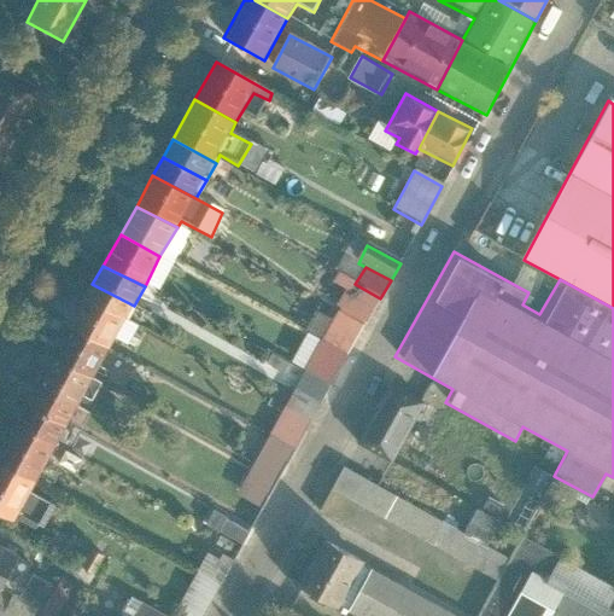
[(338,314),(363,327),(380,298),(355,284),(338,274),(332,284),(345,291),(335,307),(340,311),(338,314)]
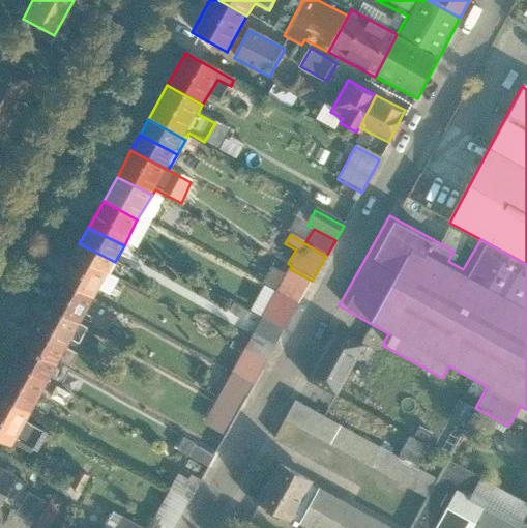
[(70,260),(106,279),(115,262),(79,243),(70,260)]
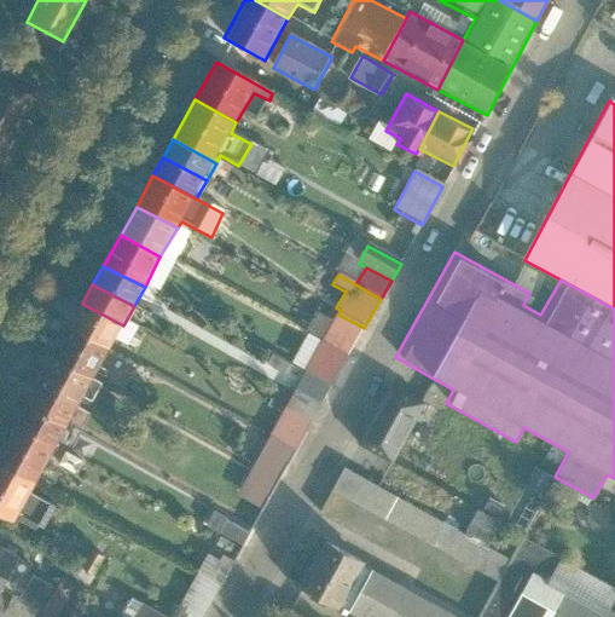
[(68,332),(109,353),(123,326),(82,304),(68,332)]
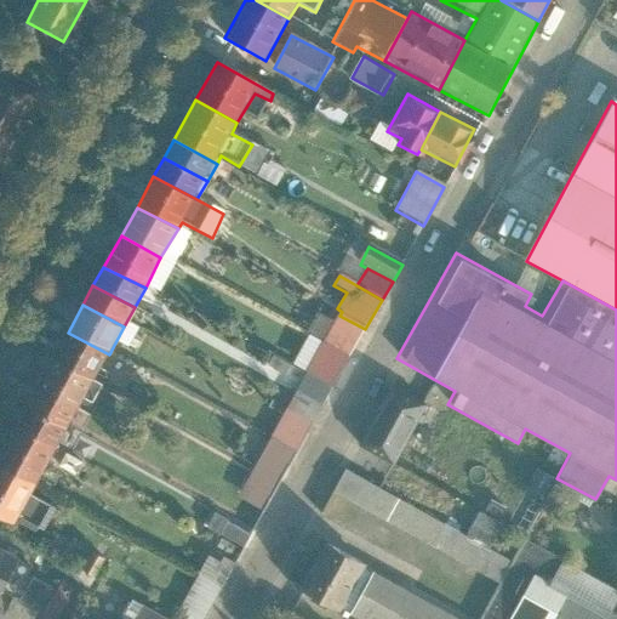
[(321,346),(347,359),(365,329),(340,316),(321,346)]
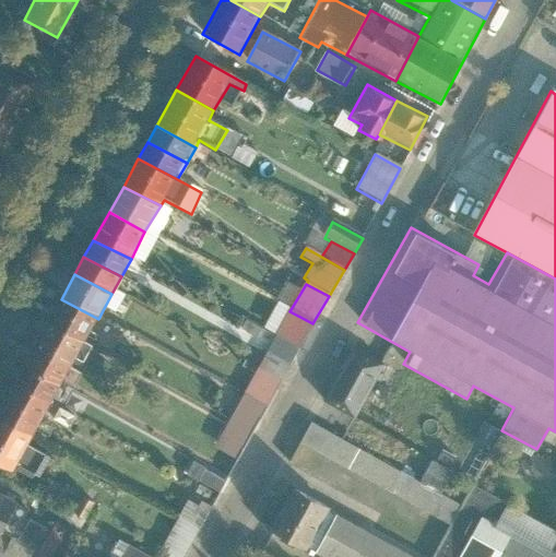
[(46,328),(83,347),(98,319),(61,299),(46,328)]
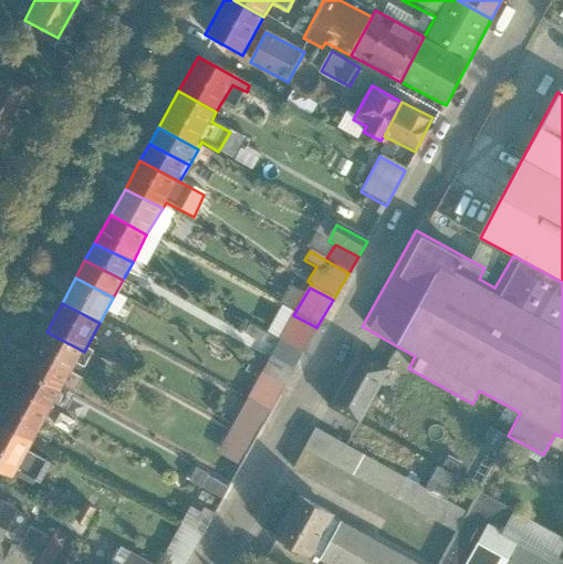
[(260,375),(284,387),(316,327),(293,315),(260,375)]
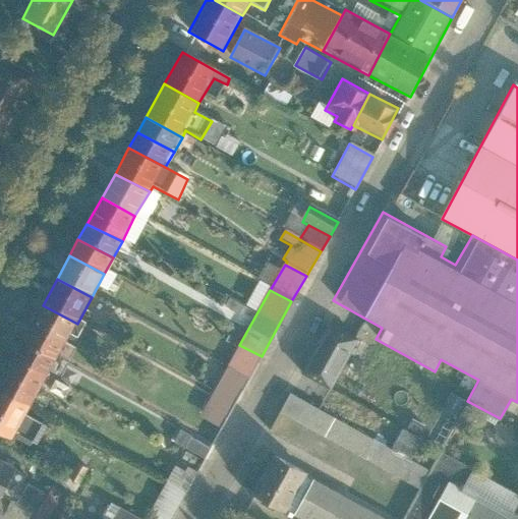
[(30,330),(65,347),(77,324),(43,305),(30,330)]
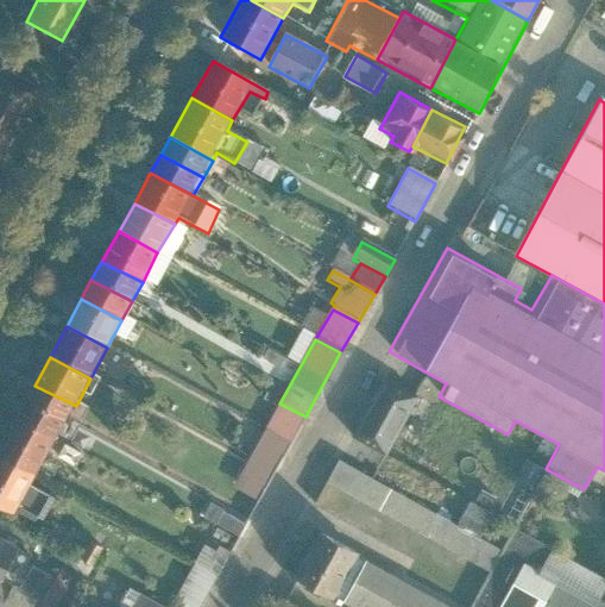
[(382,452),(413,394),(375,374),(342,431),(382,452)]
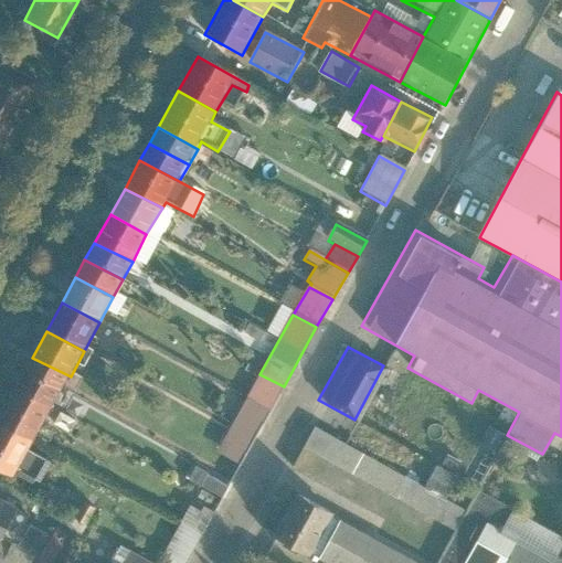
[(23,375),(61,394),(71,376),(32,358),(23,375)]
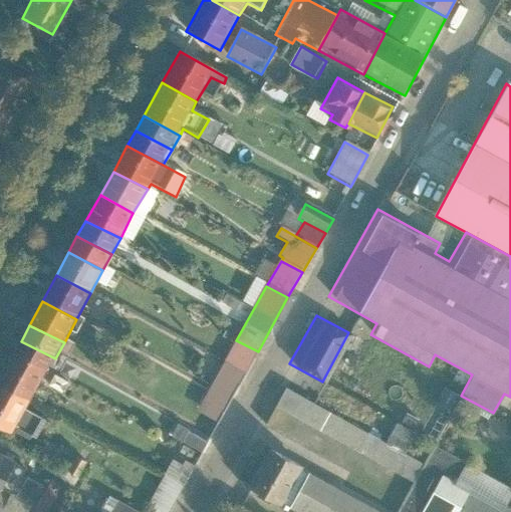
[(223,364),(243,376),(258,351),(236,340),(223,364)]
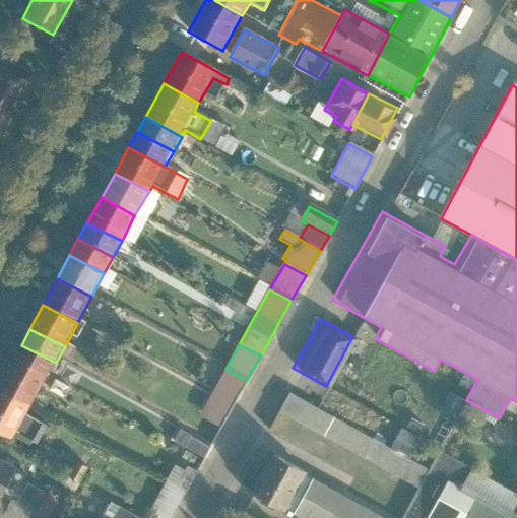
[(12,362),(48,379),(56,363),(21,345),(12,362)]
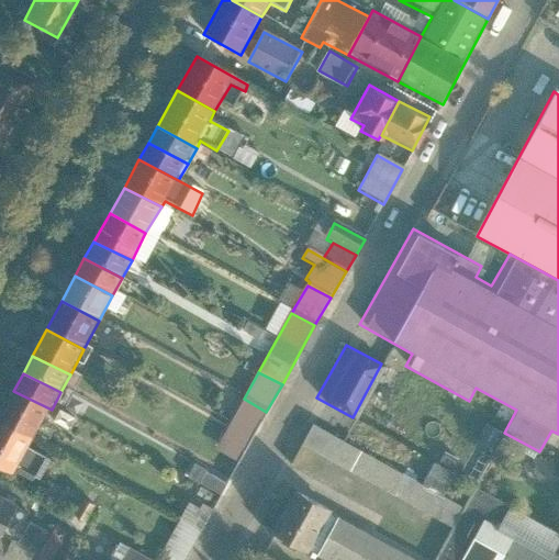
[(0,430),(33,447),(52,410),(13,391),(0,415),(0,430)]
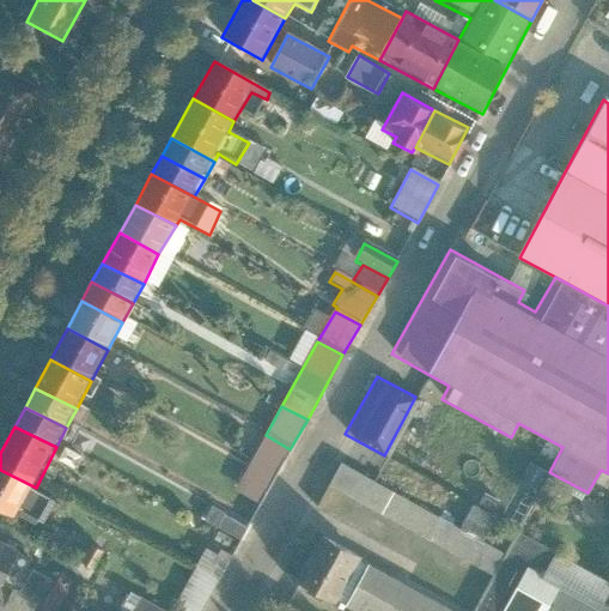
[(256,507),(290,449),(266,435),(232,494),(256,507)]
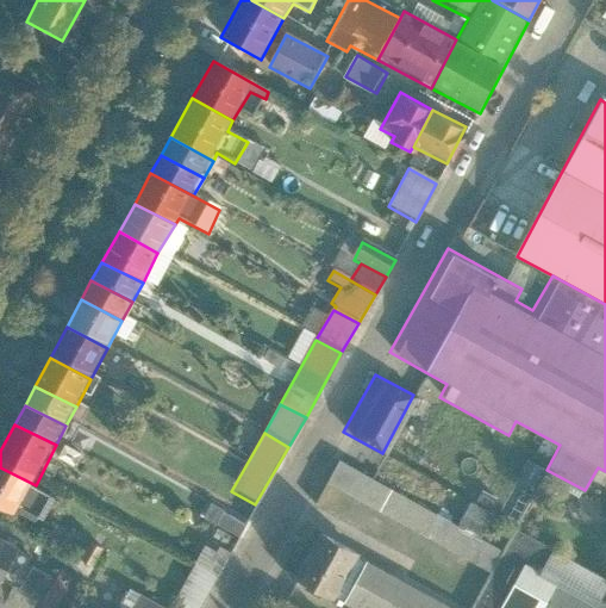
[(605,577),(514,528),(547,470),(523,457),(498,502),(474,490),(455,525),(335,459),(322,483),(485,572),(464,607),(605,607),(605,601),(597,596),(605,577)]
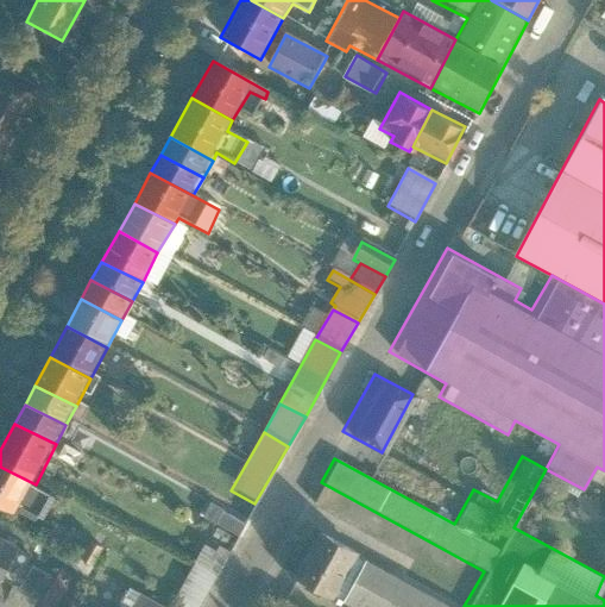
[(0,509),(17,518),(19,513),(37,521),(49,500),(31,490),(36,485),(0,467),(0,509)]
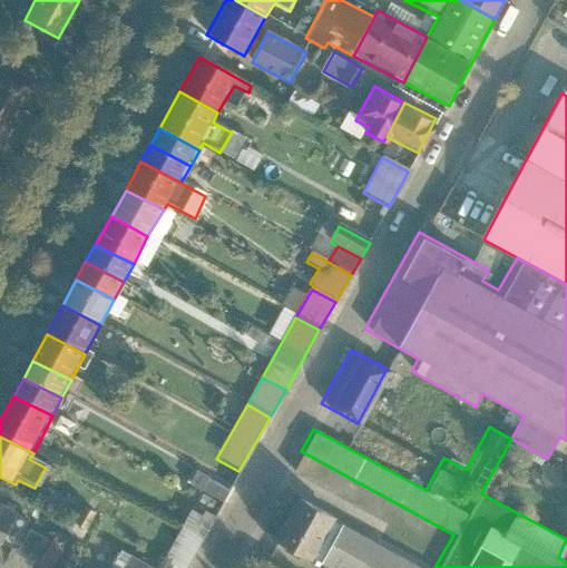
[(222,507),(228,493),(206,481),(198,495),(222,507)]
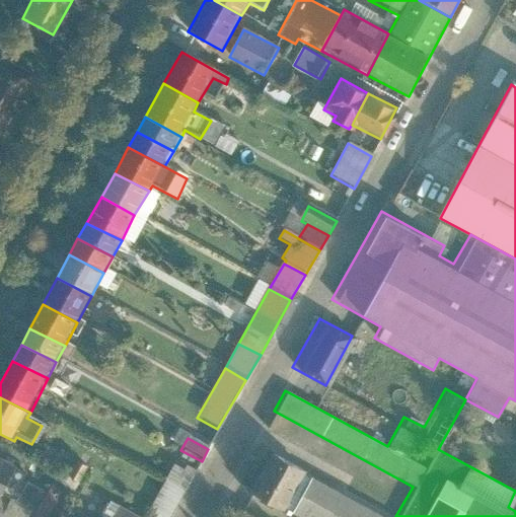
[(279,508),(300,469),(267,451),(245,490),(279,508)]
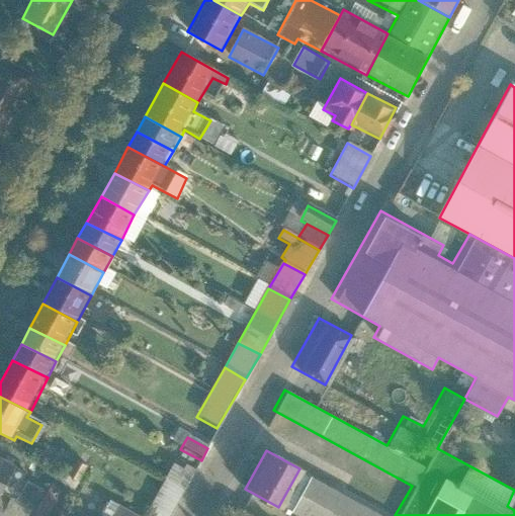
[(15,470),(0,462),(0,499),(2,496),(15,470)]
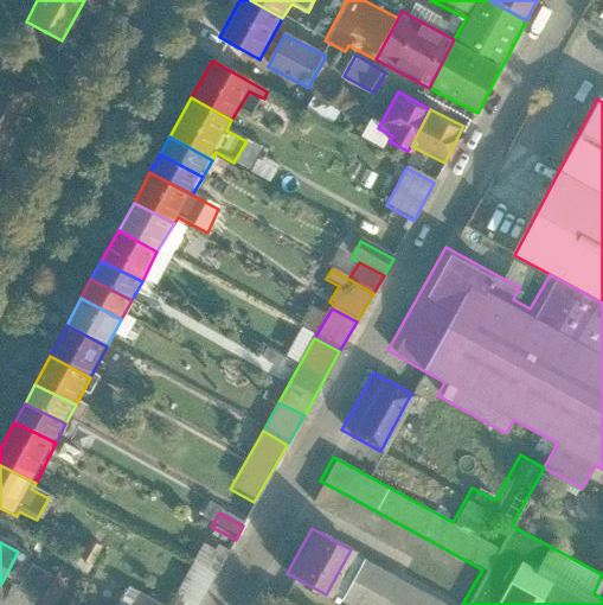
[(198,604),(225,559),(203,546),(167,604),(198,604)]
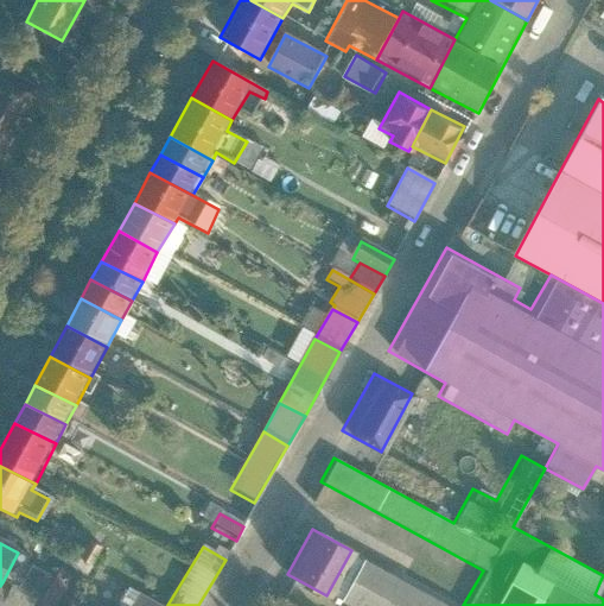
[(32,560),(18,553),(2,582),(16,589),(32,560)]
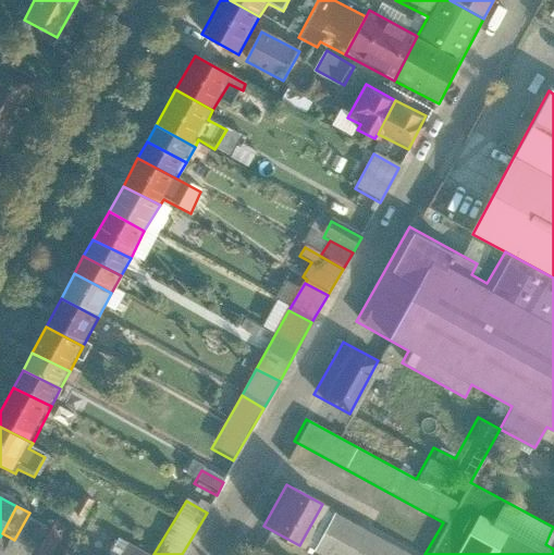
[(411,554),(330,509),(307,551),(315,554),(411,554)]
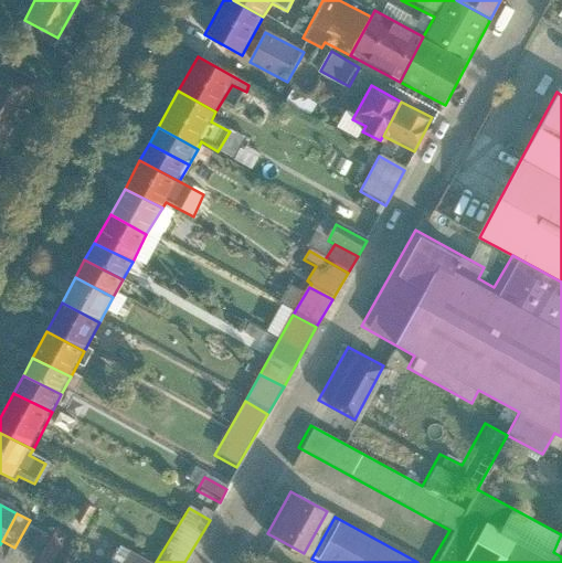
[(50,540),(28,529),(18,549),(39,561),(50,540)]
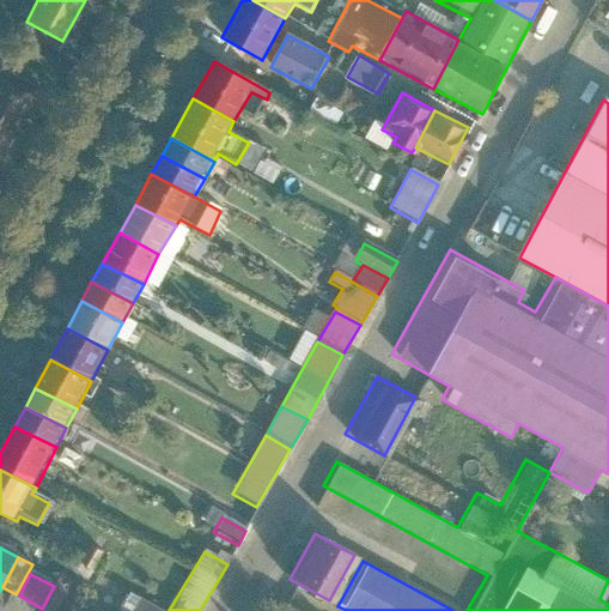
[(54,586),(42,609),(44,610),(56,610),(72,585),(59,578),(54,586)]
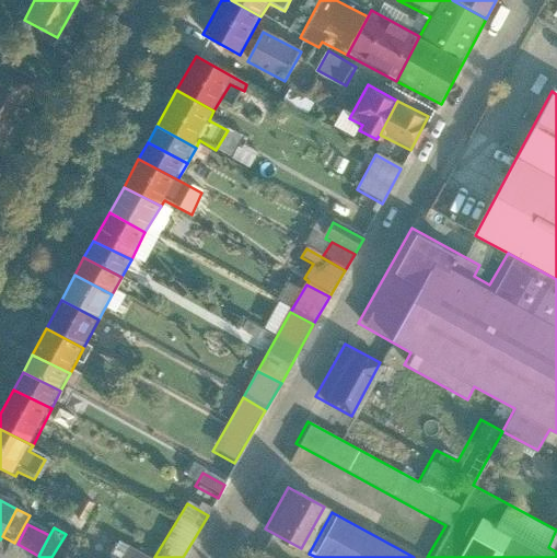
[(147,557),(129,548),(123,557),(147,557)]
